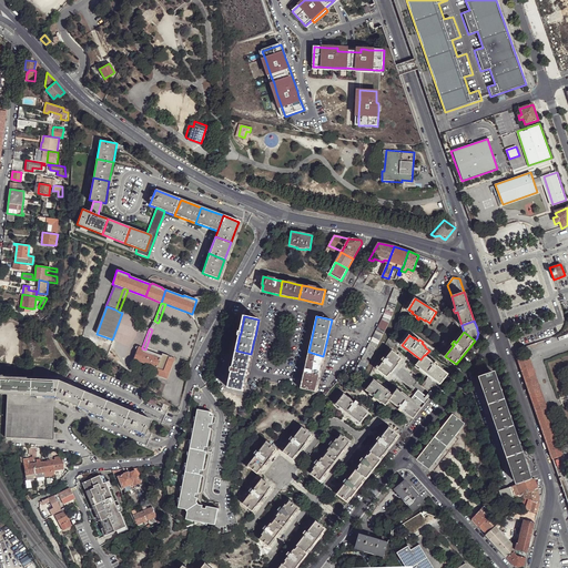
[(133,359),(156,368),(161,355),(145,350),(142,348),(142,347),(138,346),(137,345),(135,346),(134,347),(135,350),(137,351),(133,359)]
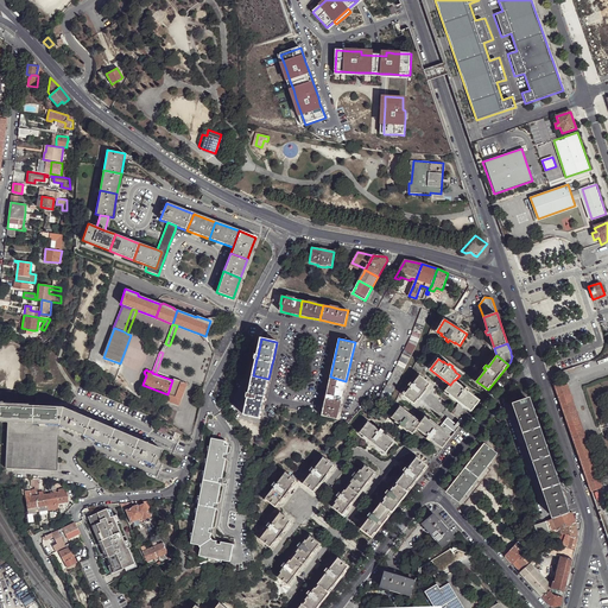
[(248,398),(245,416),(260,419),(264,401),(265,398),(268,379),(253,375),(249,394),(248,398)]
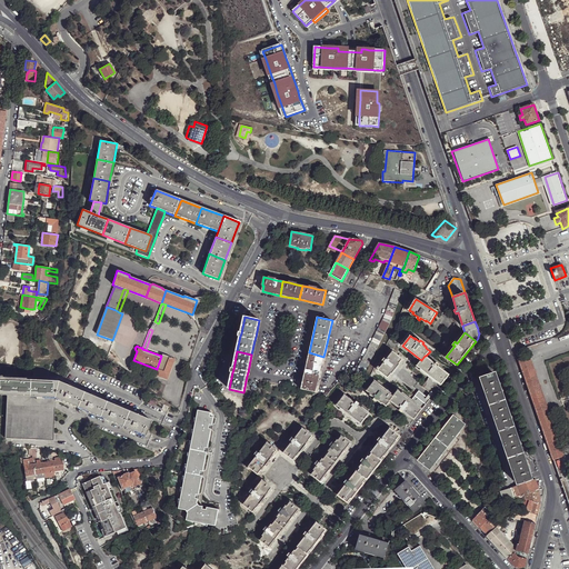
[(388,378),(389,379),(403,360),(402,359),(401,358),(398,356),(392,351),(387,360),(385,362),(380,368),(379,370),(378,370),(388,378)]
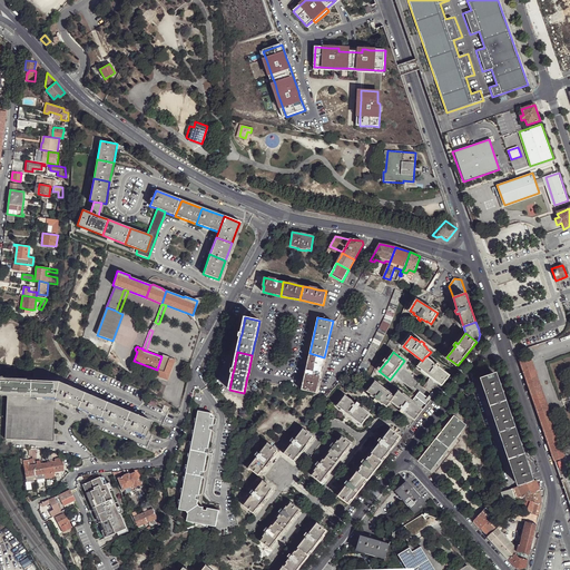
[(324,357),(310,353),(302,390),(316,393),(320,380),(321,370),(324,357)]
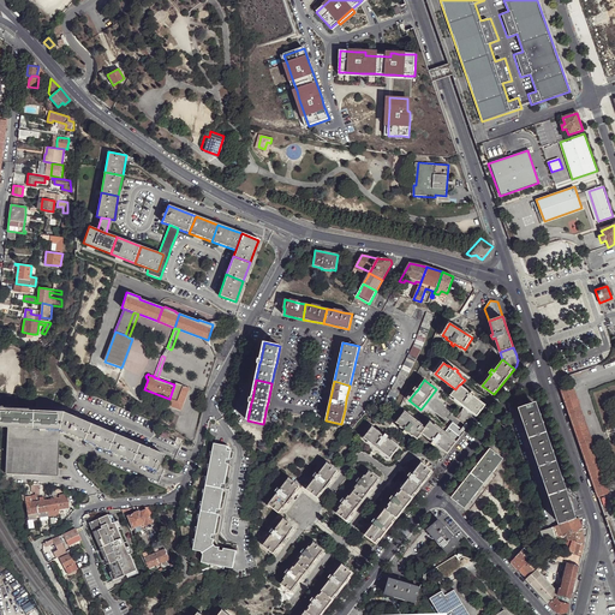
[(174,384),(169,399),(167,405),(180,410),(189,388),(175,382),(174,384)]
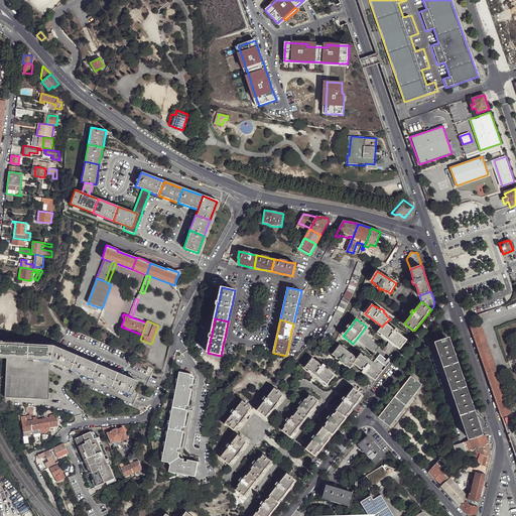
[(400,349),(407,340),(398,332),(399,331),(396,329),(395,330),(386,323),(385,323),(382,327),(378,333),(390,342),(396,347),(397,346),(400,349)]
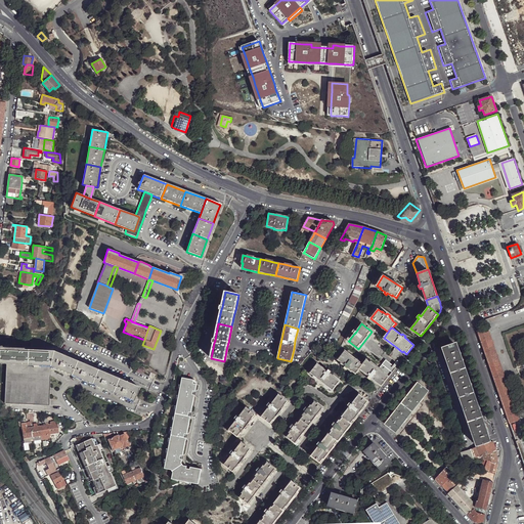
[(486,330),(479,333),(487,356),(494,354),(496,353),(491,337),(489,338),(486,330)]
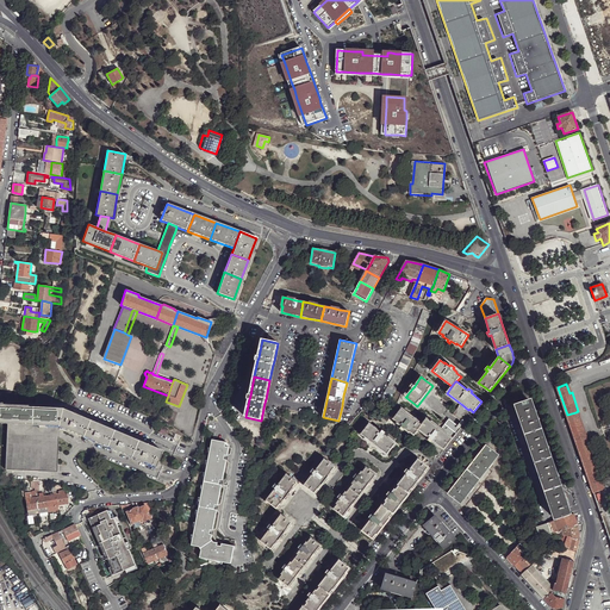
[(517,405),(556,520),(570,515),(565,502),(564,499),(555,473),(554,471),(546,444),(545,442),(536,417),(535,415),(530,400),(526,402),(528,406),(523,408),(522,403),(517,405)]
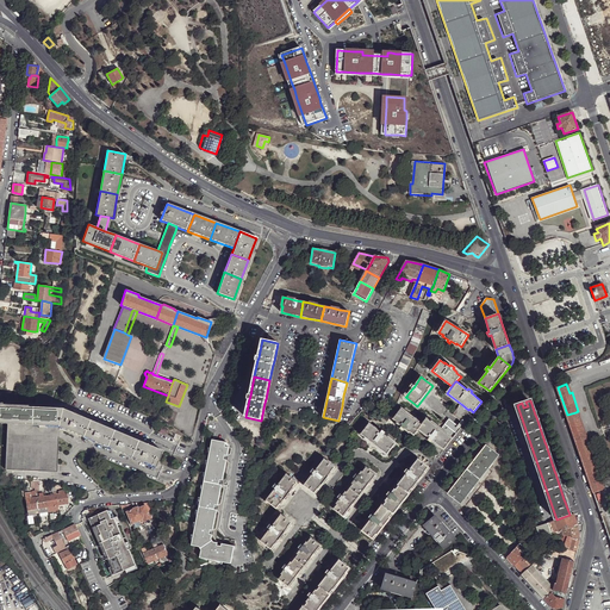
[(465,423),(473,412),(470,409),(468,410),(461,404),(454,414),(453,414),(465,423)]
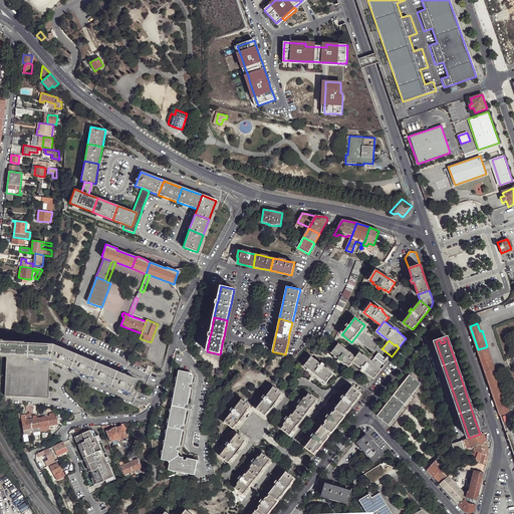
[(12,357),(12,342),(1,341),(0,341),(0,356),(6,356),(12,357)]
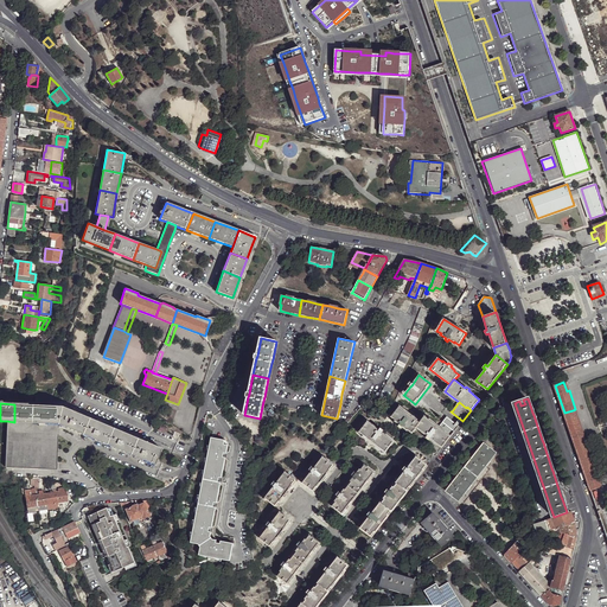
[(14,422),(34,423),(36,406),(14,404),(14,422)]
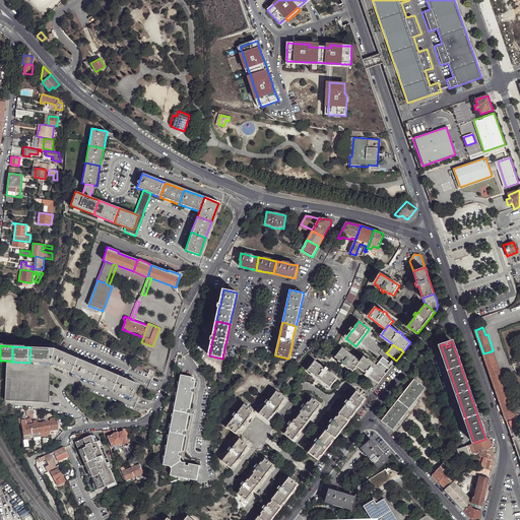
[(40,364),(50,365),(52,348),(30,347),(29,363),(33,363),(37,364),(40,364)]
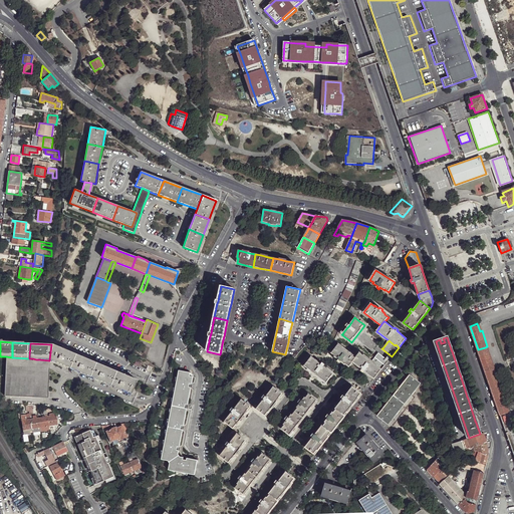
[(49,360),(50,360),(68,367),(74,353),(51,344),(49,360)]
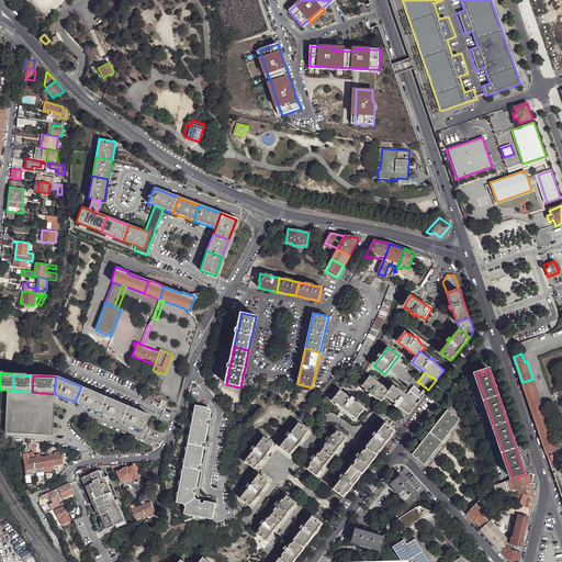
[(385,395),(389,391),(370,377),(362,385),(367,389),(366,390),(370,392),(368,394),(371,396),(372,395),(378,398),(378,397),(382,401),(386,396),(385,395)]
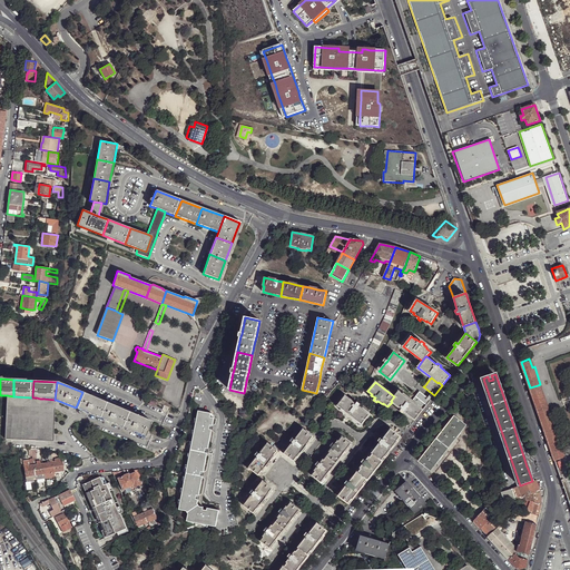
[(538,385),(530,387),(554,460),(563,458),(538,385)]
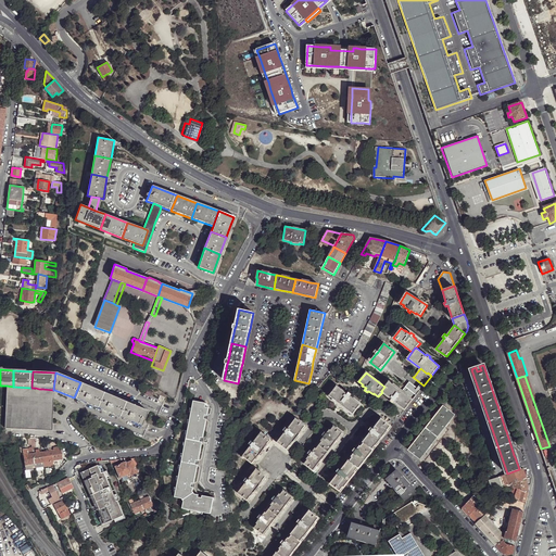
[(405,409),(413,400),(408,396),(409,395),(403,391),(390,380),(384,387),(381,391),(382,392),(391,400),(390,401),(393,403),(394,401),(405,409)]
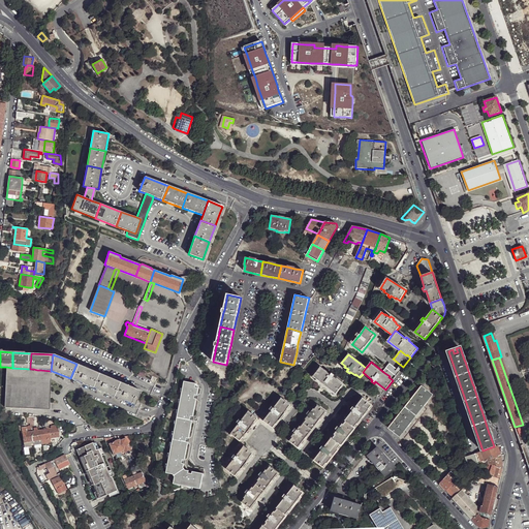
[(76,364),(70,378),(92,387),(97,373),(76,364)]
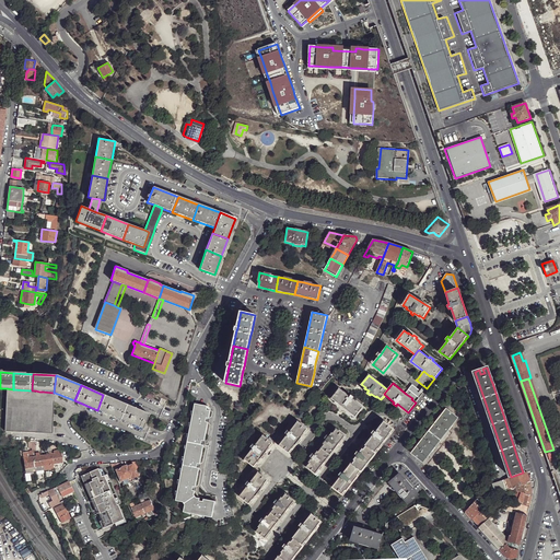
[(416,403),(423,393),(412,385),(411,385),(406,394),(412,398),(411,399),(416,403)]
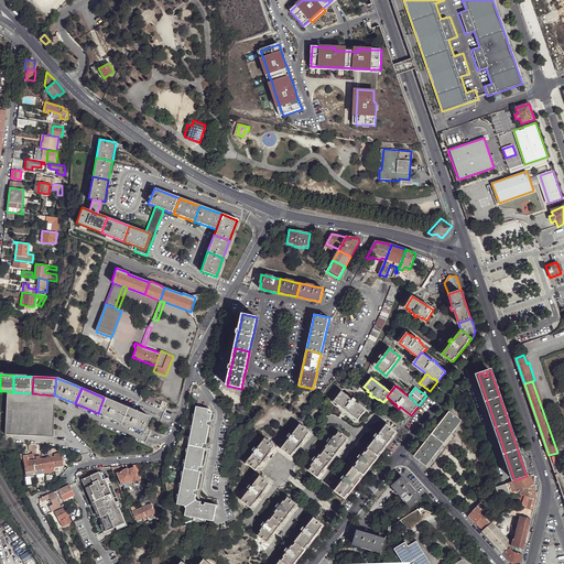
[(563,388),(553,392),(557,404),(563,401),(563,388)]
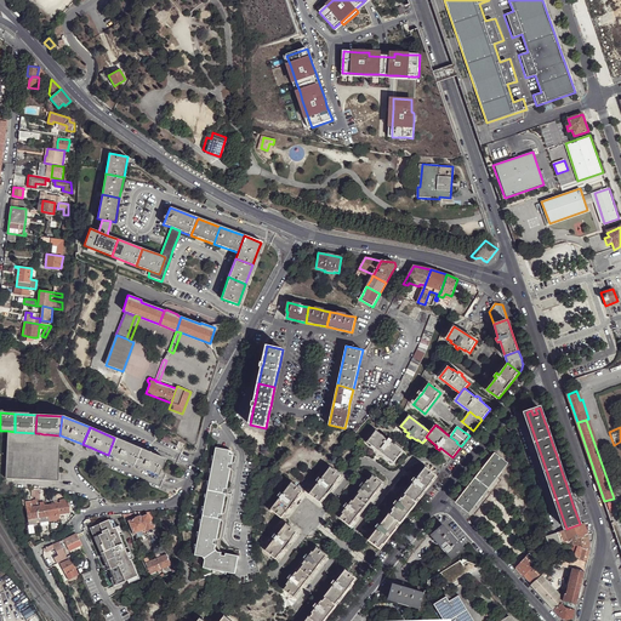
[(58,482),(61,436),(60,436),(47,434),(47,437),(44,437),(39,436),(39,433),(35,433),(15,432),(7,431),(5,478),(58,482)]
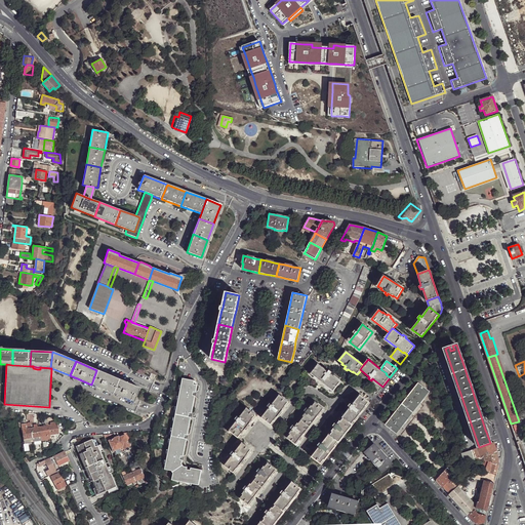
[(311,374),(333,392),(340,381),(330,373),(331,372),(328,370),(327,371),(318,364),(311,374)]
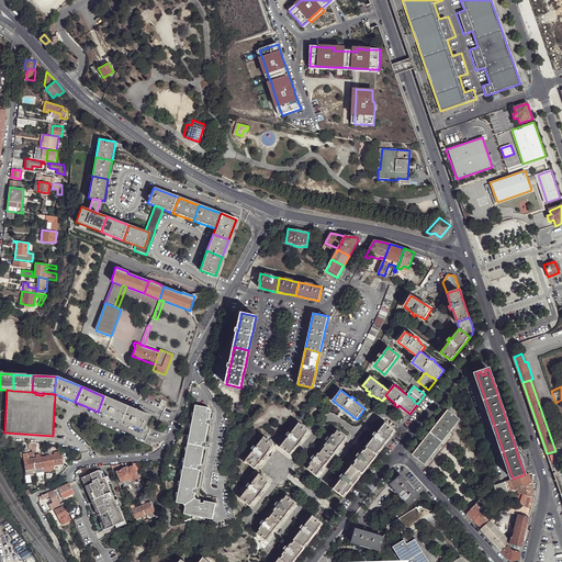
[(103,396),(98,412),(120,420),(126,406),(103,396)]
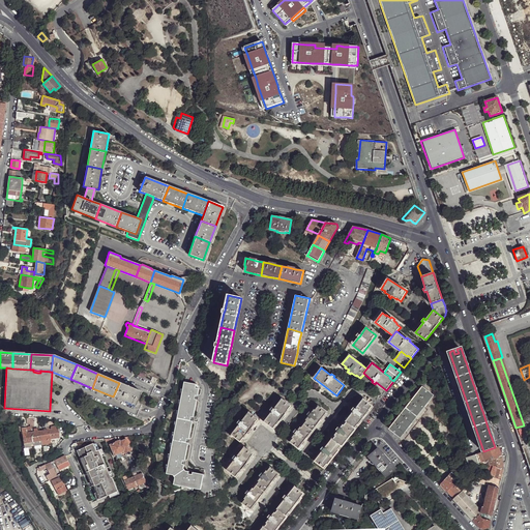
[(197,384),(185,382),(180,406),(196,409),(197,403),(195,403),(196,400),(196,395),(197,393),(199,393),(200,389),(196,388),(197,384)]
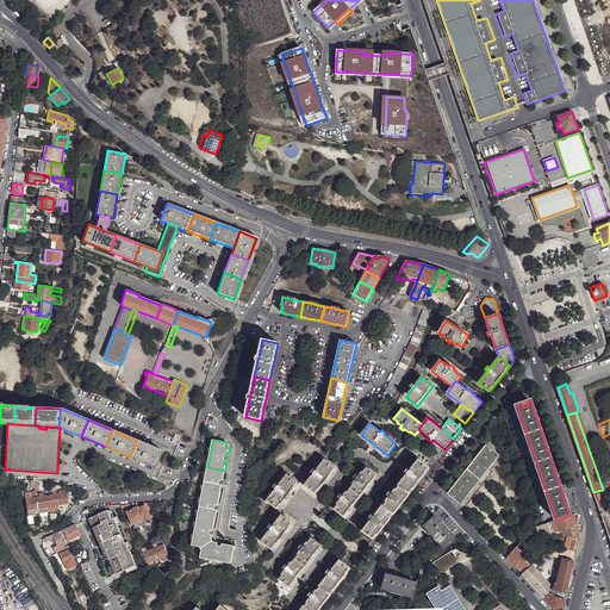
[(161,450),(137,441),(130,456),(155,467),(161,450)]
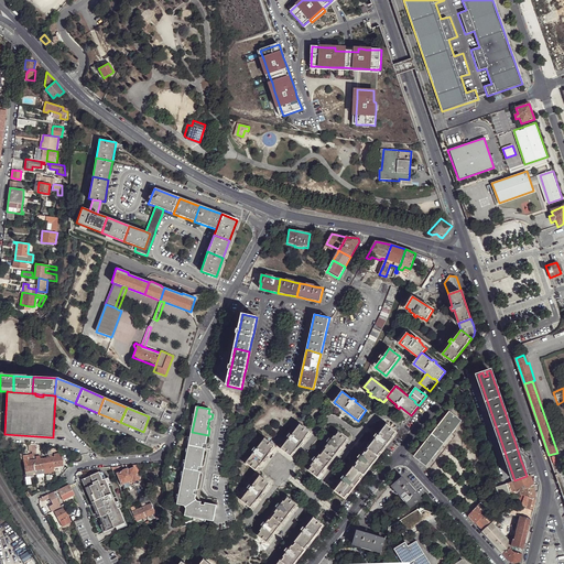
[(422,447),(415,456),(425,465),(441,445),(452,432),(461,421),(449,412),(443,421),(442,422),(440,425),(425,444),(423,447),(422,447)]
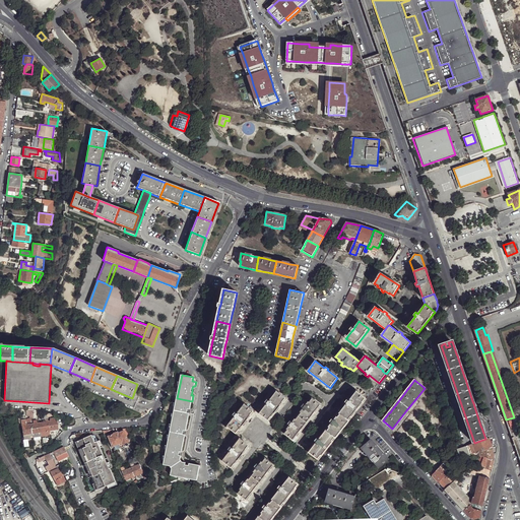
[(259,413),(268,420),(271,416),(272,417),(283,403),(282,402),(285,398),(276,391),(268,401),(267,400),(265,402),(267,404),(259,413)]
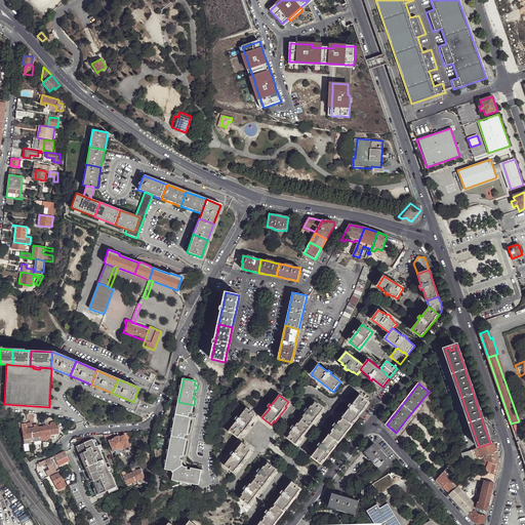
[(353,425),(370,403),(360,395),(353,404),(351,403),(349,405),(351,407),(342,417),(353,425)]
